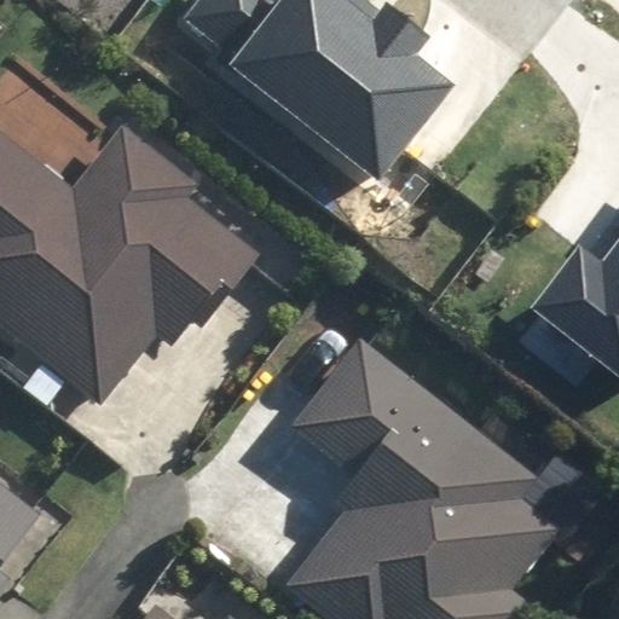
[(281,0),(200,0),(180,27),(233,64),(281,0)]
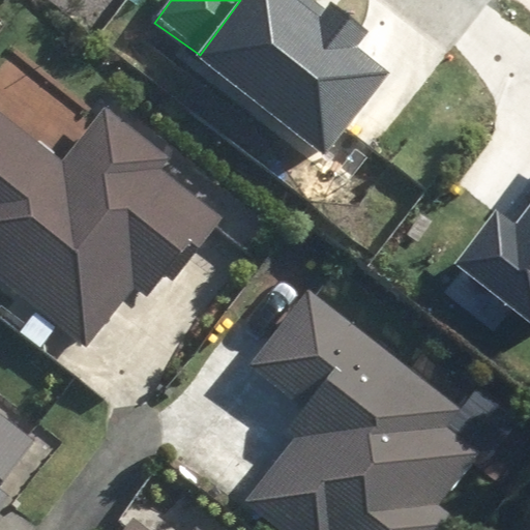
[(240,0),(200,55),(326,150),(378,83),(316,36),(335,10),(321,0),(240,0)]
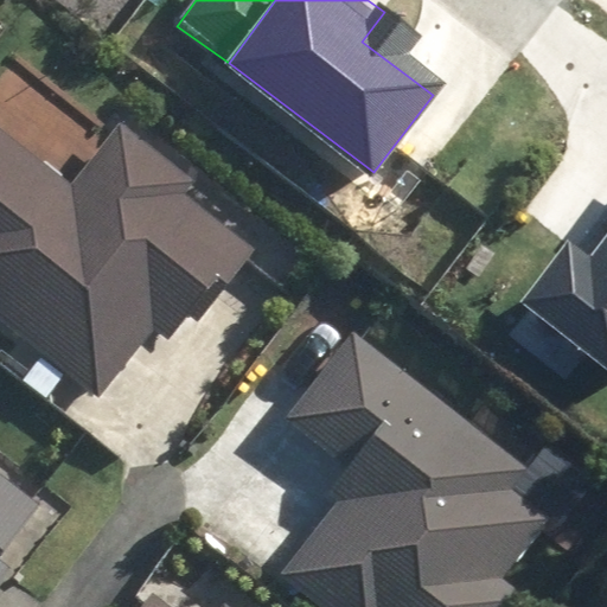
[(192,181),(117,123),(70,184),(0,128),(0,321),(98,397),(151,331),(164,342),(186,313),(199,324),(256,251),(181,195),(192,181)]
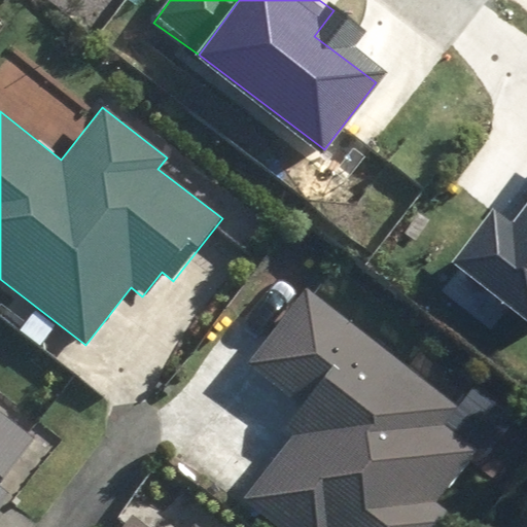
[(495,213),(457,260),(526,315),(526,211),(514,227),(495,213)]
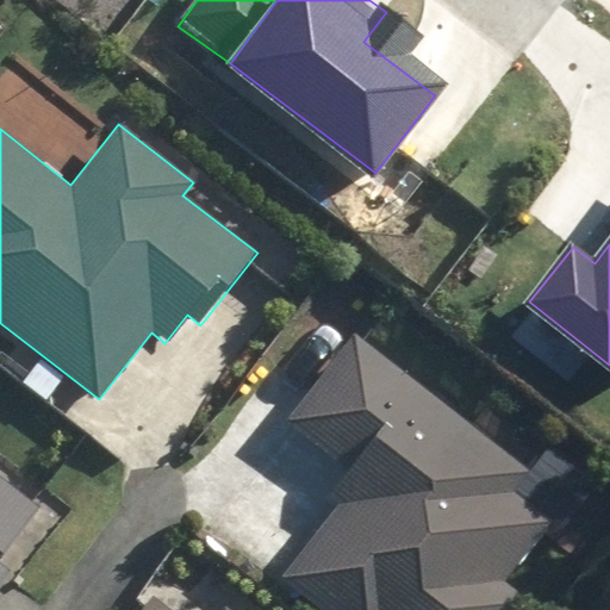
[(530,471),(354,334),(286,421),(349,470),(329,496),(338,503),(280,578),(321,609),(524,609),(530,603),(504,582),(552,522),(514,492),(530,471)]
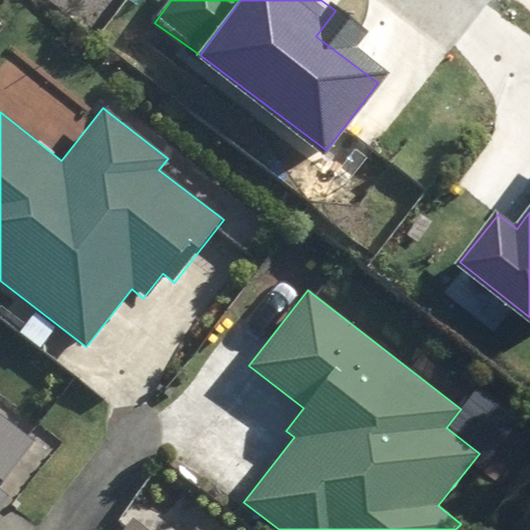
[(0,508),(10,496),(0,487),(0,482),(33,442),(0,415),(0,508)]
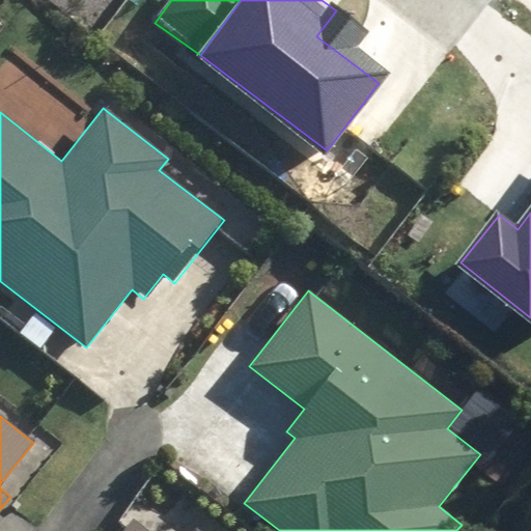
[(144,530),(130,520),(120,530),(144,530)]
